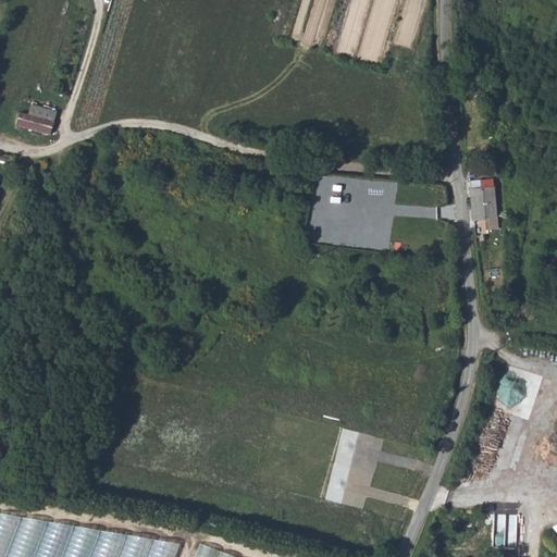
[(16,125),(49,135),(56,112),(31,106),(28,114),(20,112),(16,125)]
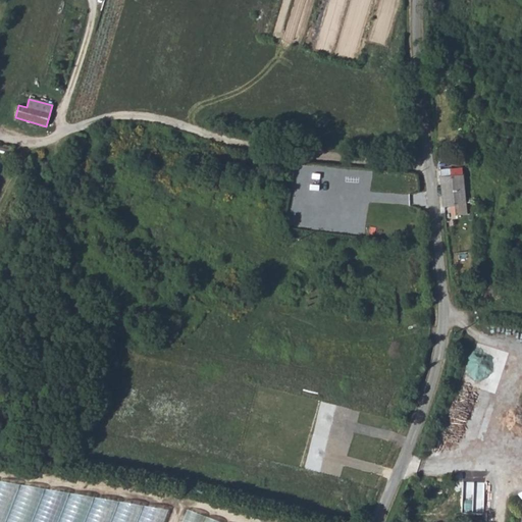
[(72,146),(82,148),(85,136),(76,134),(72,146)]
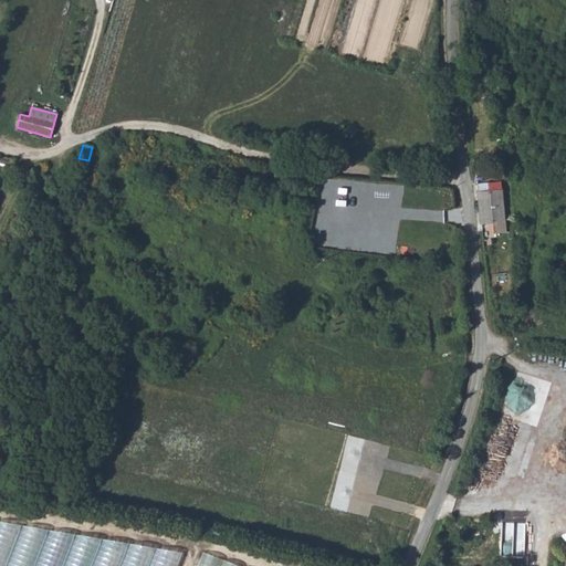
[(0,169),(9,171),(12,160),(0,157),(0,169)]
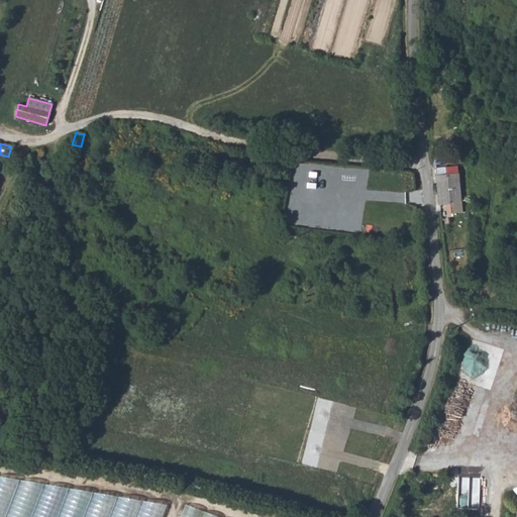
[(449,156),(450,163),(468,162),(467,149),(463,149),(461,147),(456,148),(451,149),(451,156),(449,156)]
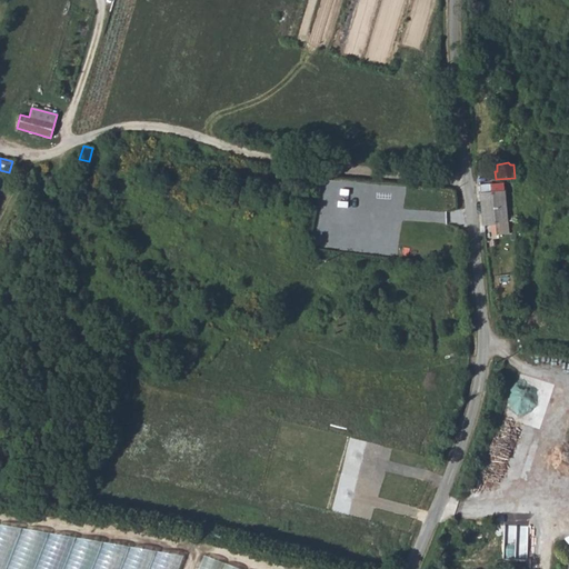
[(493,185),(481,185),(486,225),(497,223),(499,223),(500,233),(509,233),(505,190),(493,191),(493,185)]
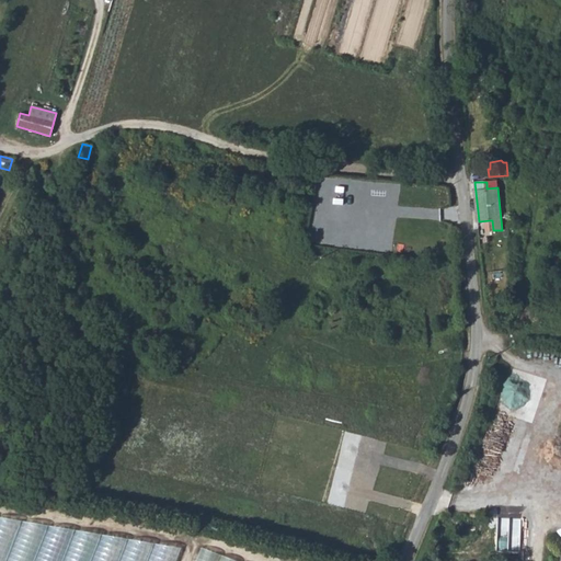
[(174,560),(181,545),(0,514),(0,560),(174,560)]
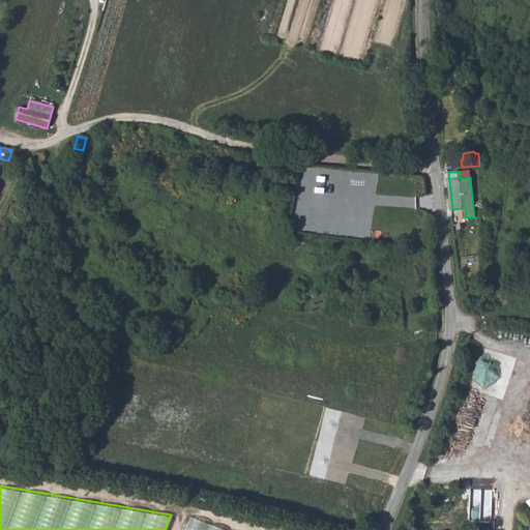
[(233,529),(192,513),(184,529),(233,529)]
